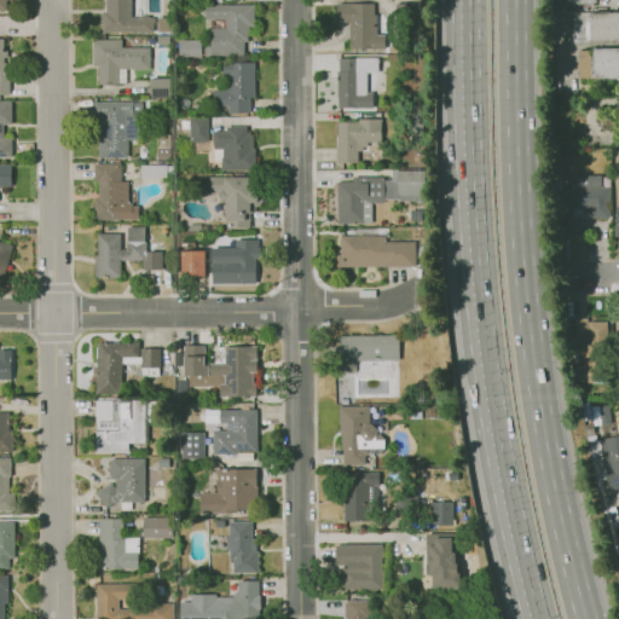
[(152,32),(152,16),(129,16),(129,0),(103,0),(103,32),(152,32)]
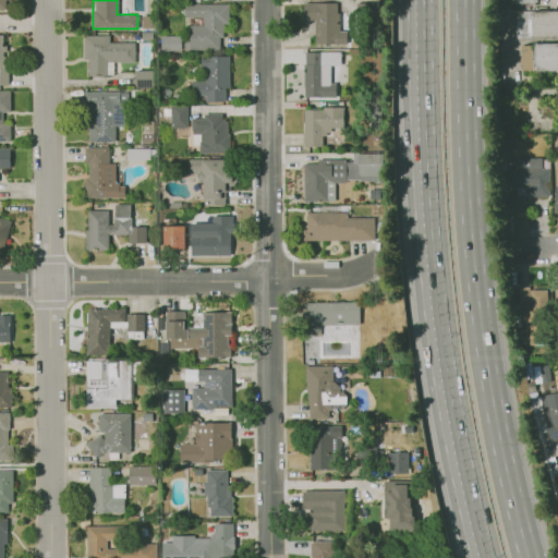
[(302,1),(302,20),(314,20),(313,44),(344,44),(344,28),(336,28),(337,2),(302,1)]
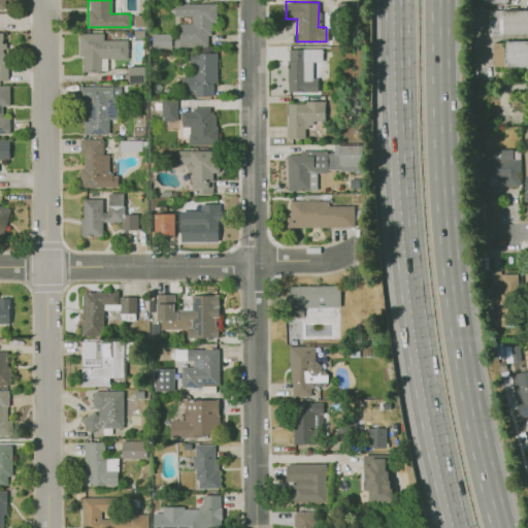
[(178,46),(208,45),(208,21),(216,21),(215,3),(174,3),(174,17),(191,15),(191,23),(178,24),(178,46)]
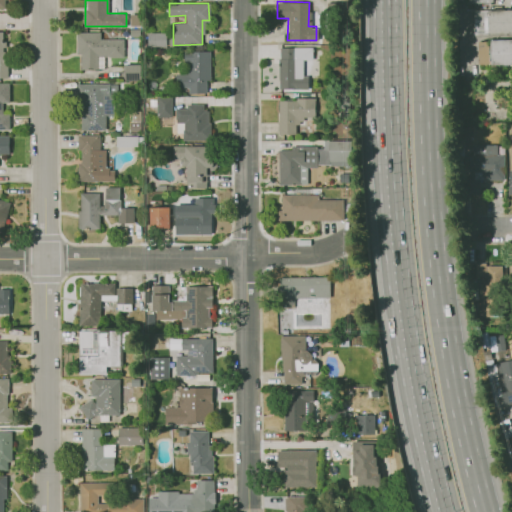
[(473,34),(511,33),(511,9),(473,10),(473,34)]
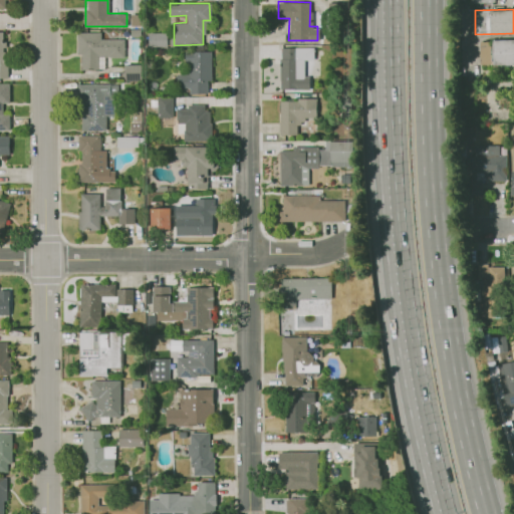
[(99,32),(76,32),(76,54),(80,54),(80,68),(96,68),(96,57),(123,57),(123,38),(99,38),(99,32)]
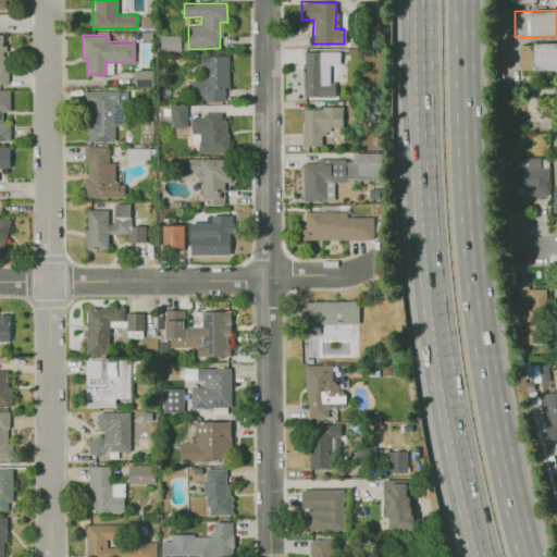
[(180,35),(160,36),(160,51),(180,50),(180,35)]
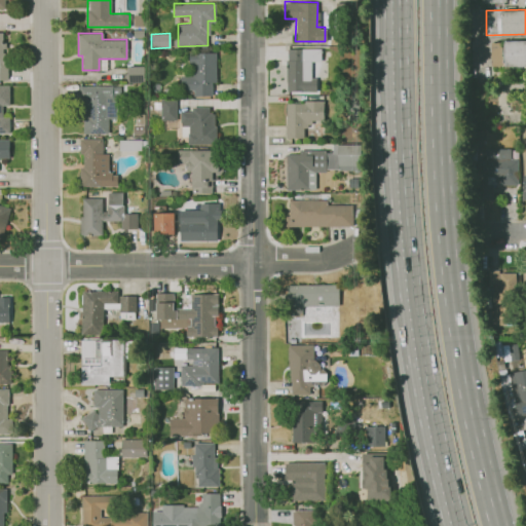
[(525,40),(503,40),(503,66),(525,66),(525,40)]
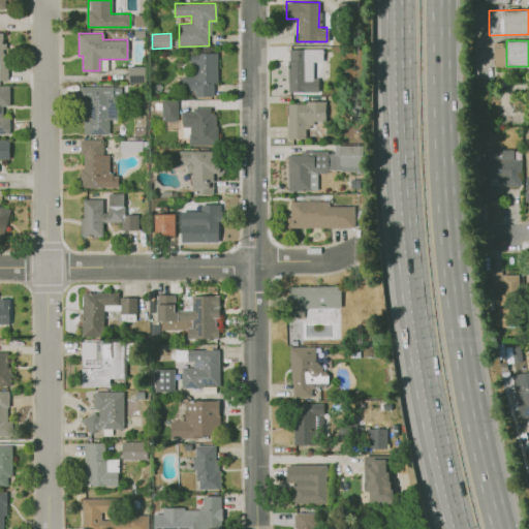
[(287,92),(317,91),(317,80),(311,80),(311,61),(322,61),(321,49),(287,49),(287,92)]
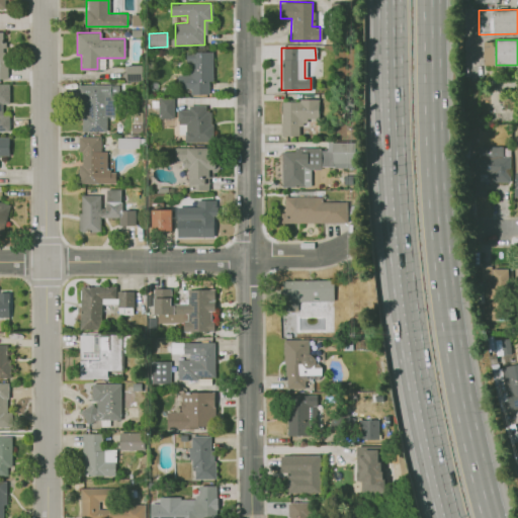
[(211,52),(185,52),(185,63),(188,63),(188,74),(177,74),(177,88),(189,88),(189,94),(208,94),(208,81),(211,81),(211,52)]
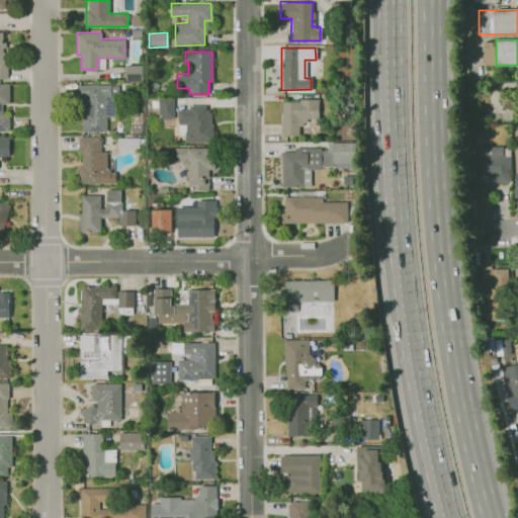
[(141,79),(140,65),(125,65),(125,80),(141,79)]
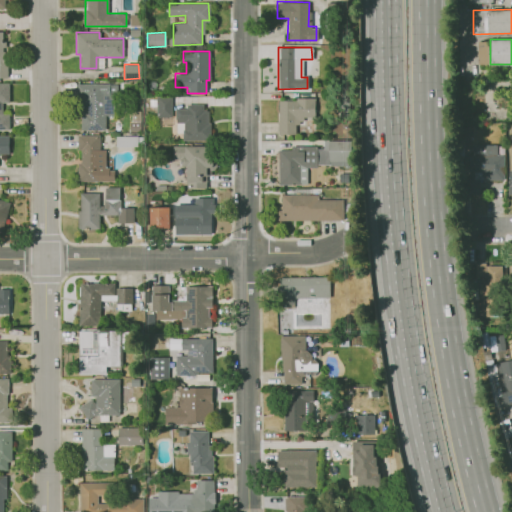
[(8,82),(0,82),(0,129),(9,129),(8,114),(2,114),(1,102),(9,102),(8,82)]
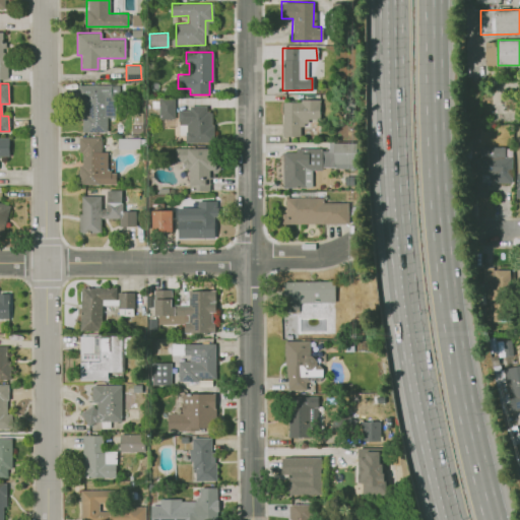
[(107,131),(107,117),(117,117),(116,84),(79,84),(80,132),(107,131)]
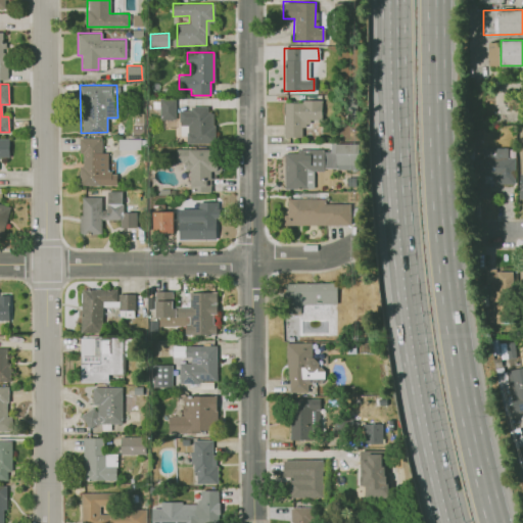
[(174,98),(158,99),(159,120),(175,119),(174,98)]
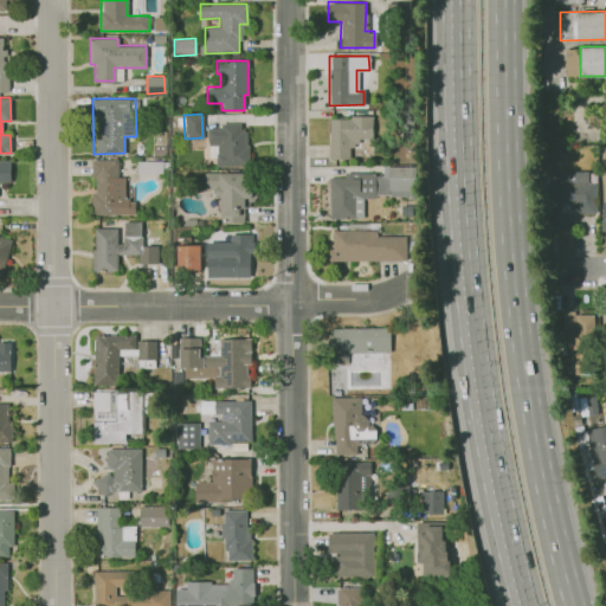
[(372,117),(329,116),(328,159),(349,159),(349,146),(371,147),(372,117)]
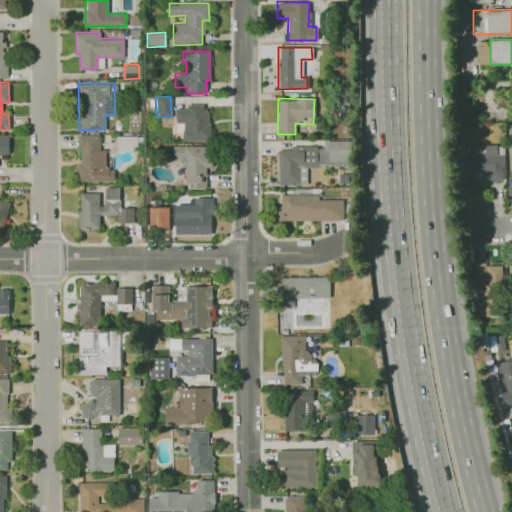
[(177,108),(177,140),(208,140),(208,104),(185,104),(185,108),(177,108)]
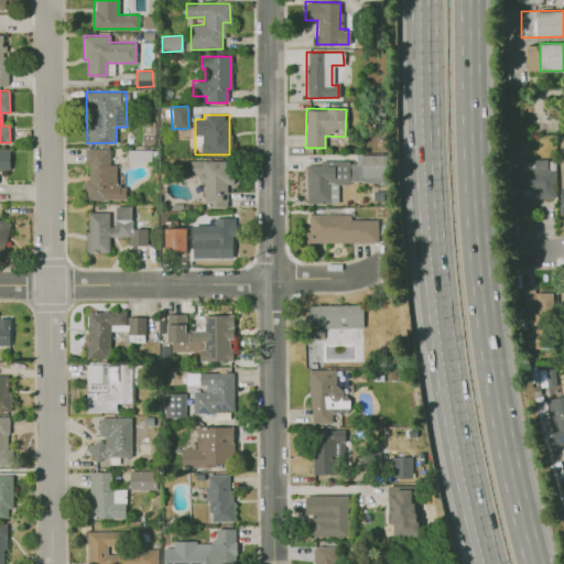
[(0,149),(0,169),(10,169),(9,149),(0,149)]
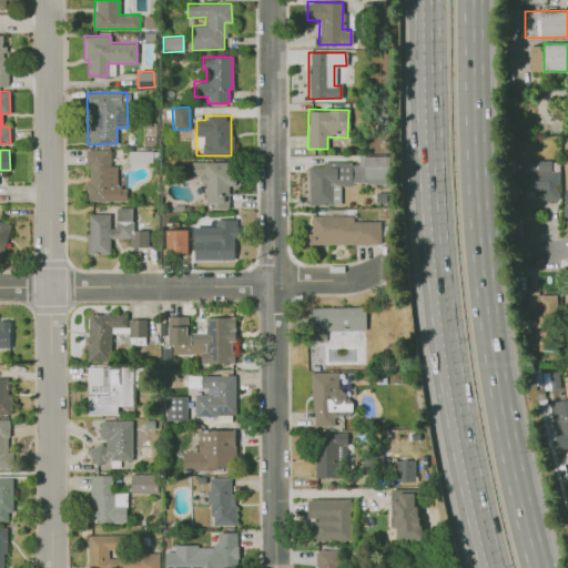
[(85,201),(125,202),(125,186),(115,186),(117,165),(110,165),(110,150),(87,150),(85,201)]
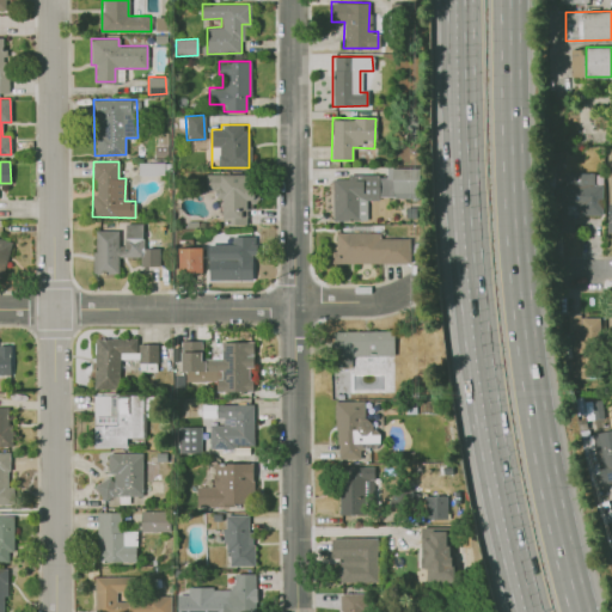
[(379,199),(415,200),(415,169),(386,167),(386,178),(380,178),(379,199)]
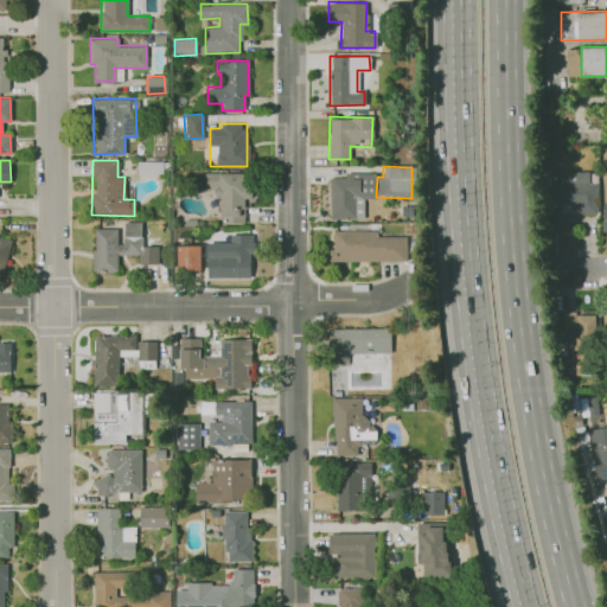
[(219,223),(246,223),(246,200),(253,200),(251,172),(204,173),(204,190),(219,189),(219,223)]
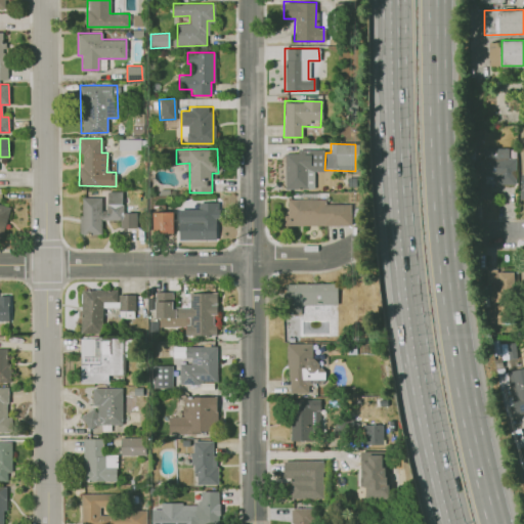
[(491,201),(474,201),(474,183),(480,183),(480,175),(475,175),(475,160),(484,160),(484,148),(510,148),(510,159),(516,159),(516,184),(498,184),(498,179),(492,179),(492,177),(486,177),(486,183),(491,183),(491,201)]
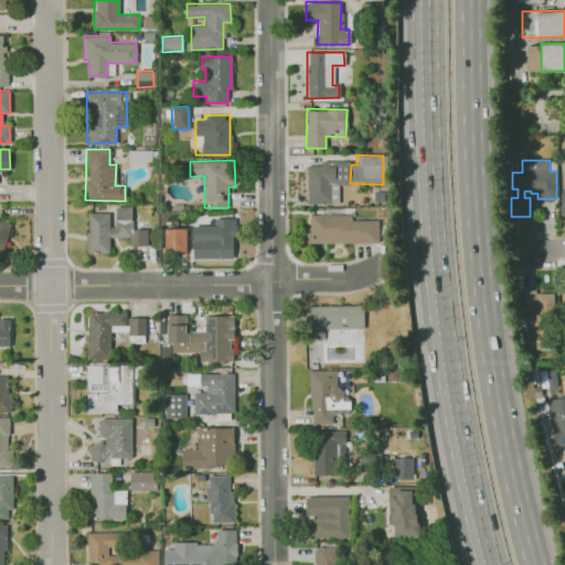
[(307,203),(338,204),(338,184),(349,185),(350,163),(320,162),(320,166),(308,164),(307,203)]
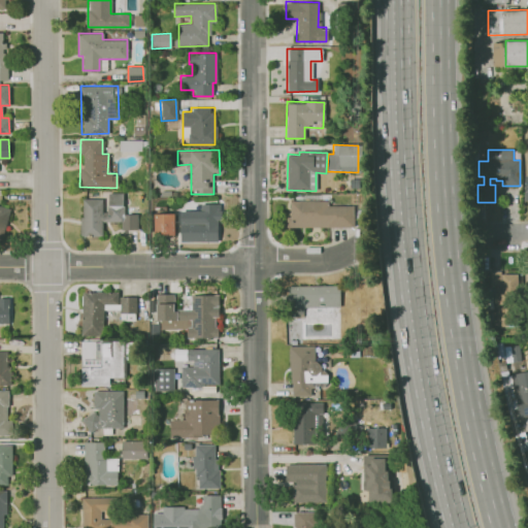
[(80,198),(80,235),(102,235),(102,221),(121,221),(121,229),(137,230),(137,213),(123,213),(123,193),(107,192),(107,210),(101,210),(101,198),(80,198)]
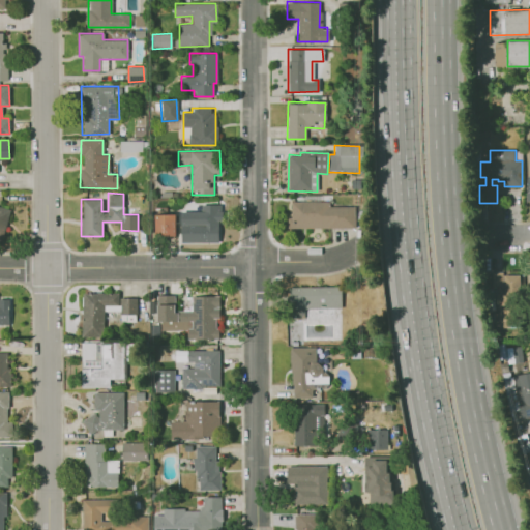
[(328,201),(290,202),(290,216),(286,216),(287,229),(354,227),(354,205),(328,206),(328,201)]
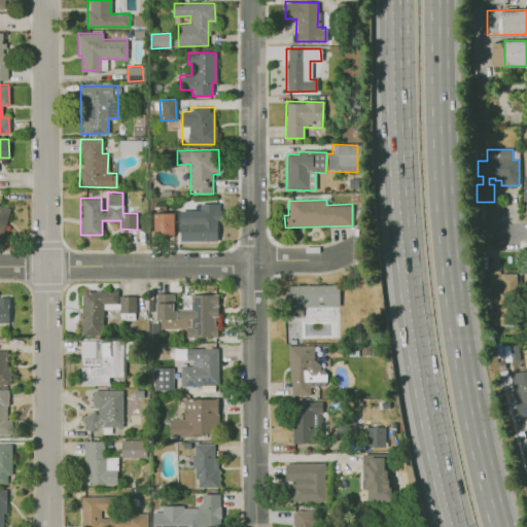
[(218,242),(218,203),(199,203),(199,209),(176,209),(176,233),(179,233),(179,241),(218,242)]
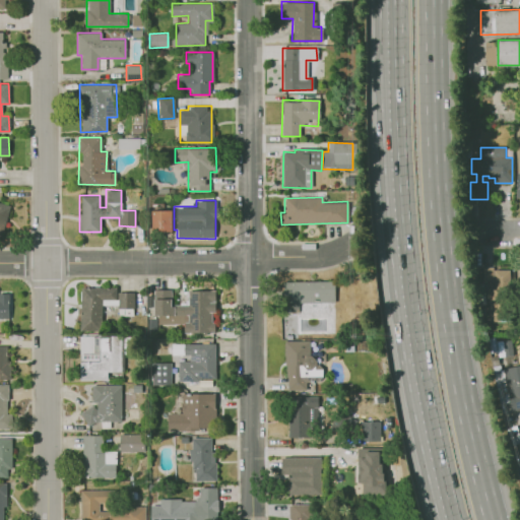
[(9,204),(0,201),(0,238),(2,239),(9,204)]
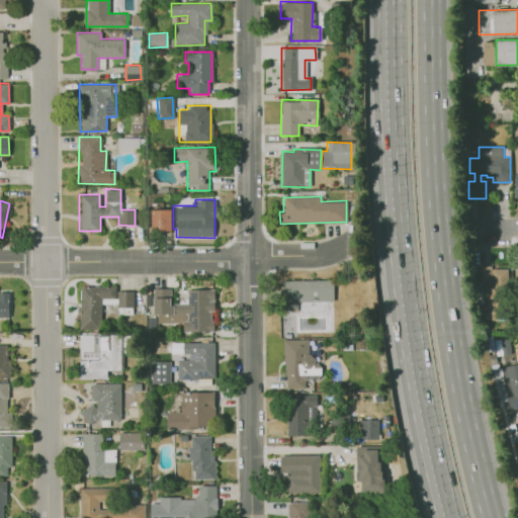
[(150,231),(171,231),(171,208),(150,208),(150,231)]
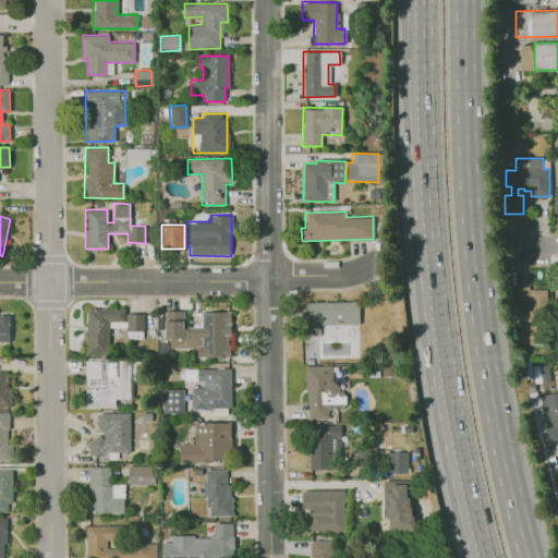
[(548,346),(537,346),(537,343),(534,343),(534,346),(529,346),(529,343),(524,343),(524,325),(523,325),(523,308),(524,308),(523,304),(519,304),(518,288),(530,287),(530,290),(547,290),(547,294),(552,294),(552,300),(547,301),(548,346)]
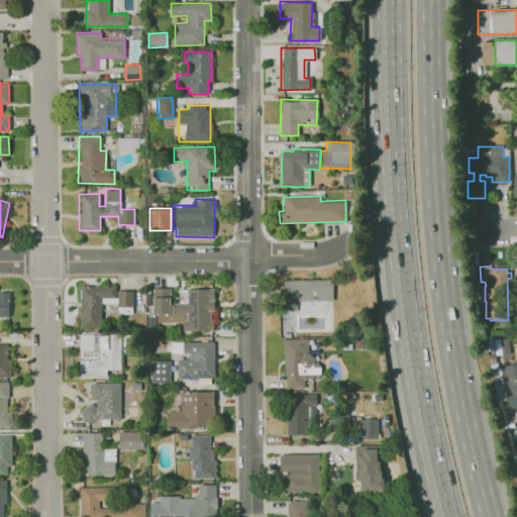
[(332,314),(331,279),(282,280),(282,315),(332,314)]
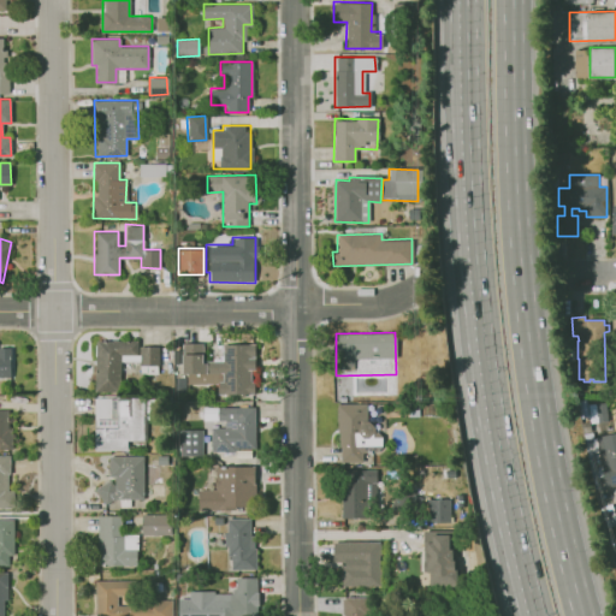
[(94,390),(120,390),(120,361),(140,361),(140,373),(158,373),(158,347),(137,345),(137,341),(95,339),(94,390)]
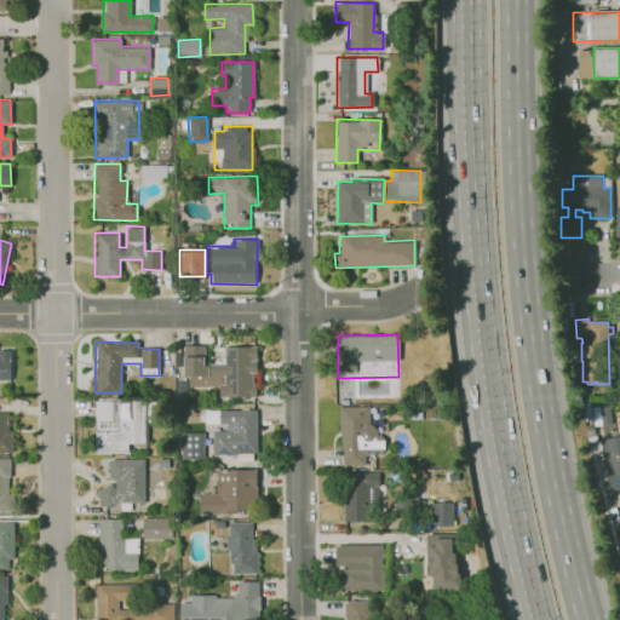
[(256,345),(224,345),(223,363),(204,363),(204,345),(183,345),(183,377),(188,377),(188,386),(219,386),(219,397),(256,397),(256,345)]
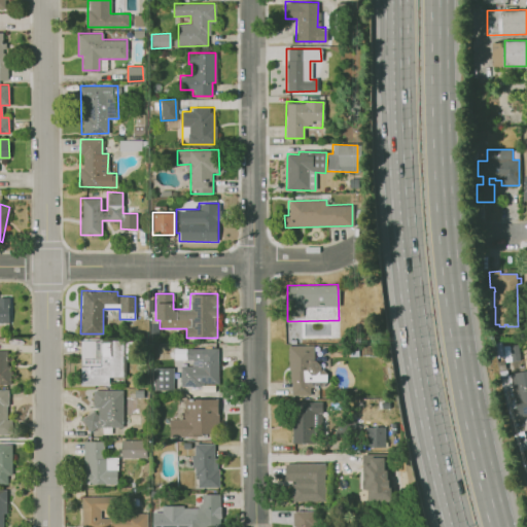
[(0,322),(9,322),(8,297),(0,297),(0,322)]
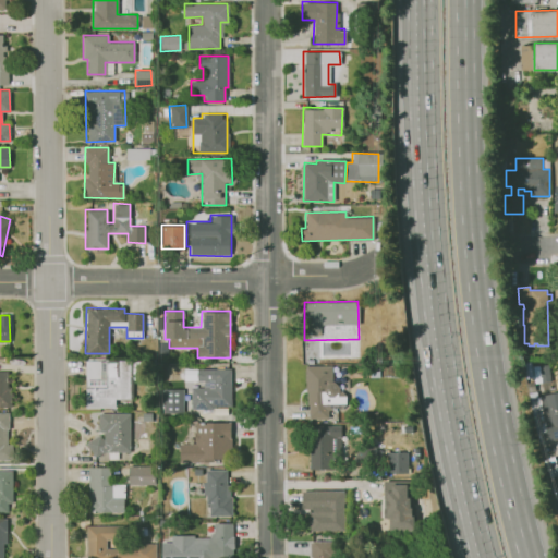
[(84,360),(85,408),(114,407),(114,399),(131,399),(130,360),(84,360)]
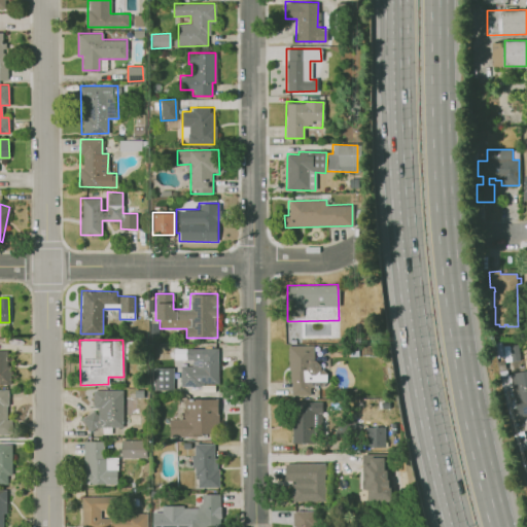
[(290,395),(310,394),(309,386),(326,386),(326,373),(320,373),(320,360),(314,360),(313,344),(287,345),(290,395)]
